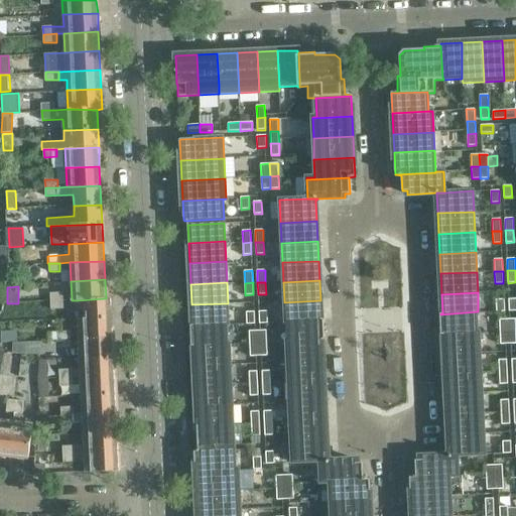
[(63,300),(62,293),(50,293),(50,301),(63,300)]
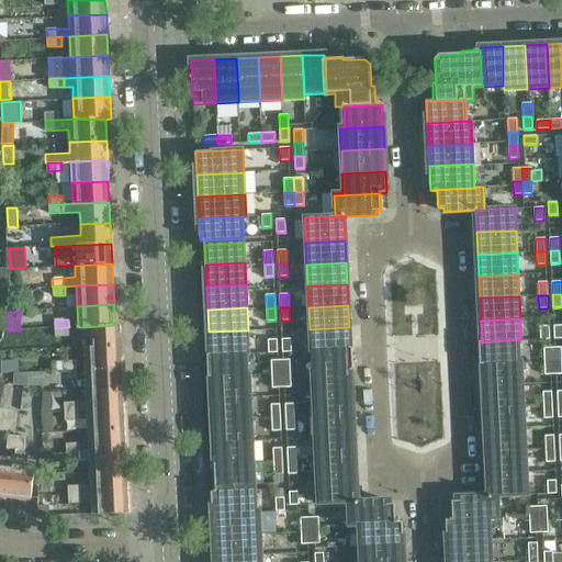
[(120,325),(115,325),(85,327),(86,335),(91,335),(92,348),(122,346),(121,326),(120,325)]
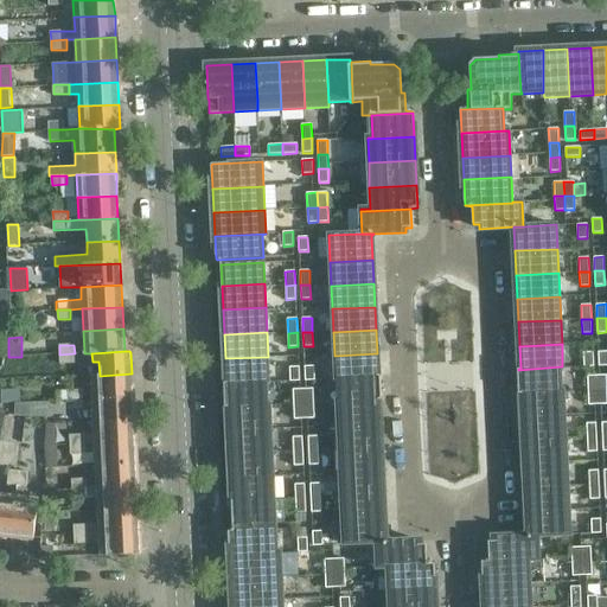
[(594,366),(593,352),(583,352),(583,366),(594,366)]
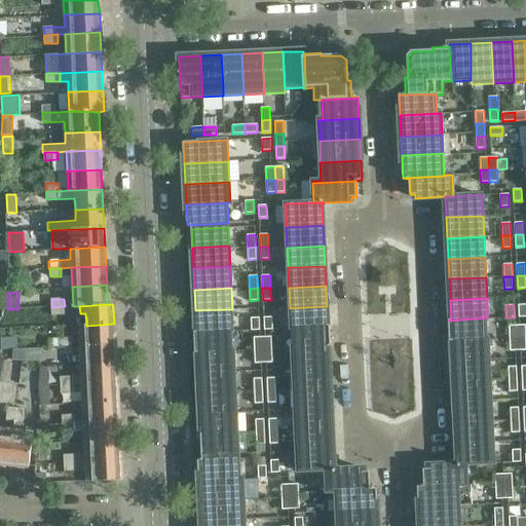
[(65,314),(65,306),(51,307),(51,314),(65,314)]
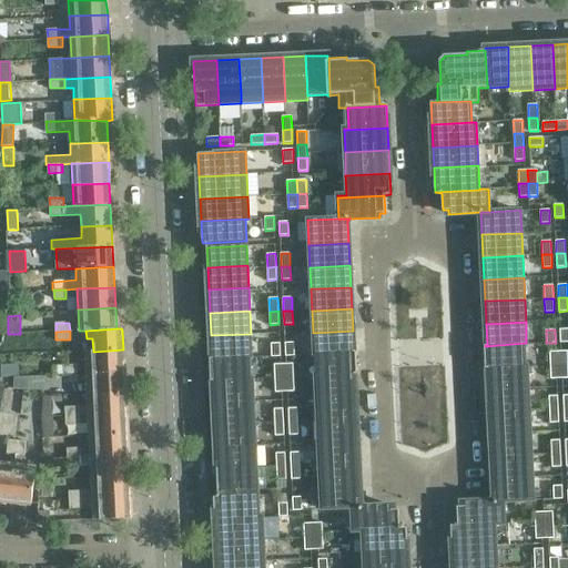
[(353,331),(313,333),(314,354),(356,353),(356,352),(354,352),(353,331)]
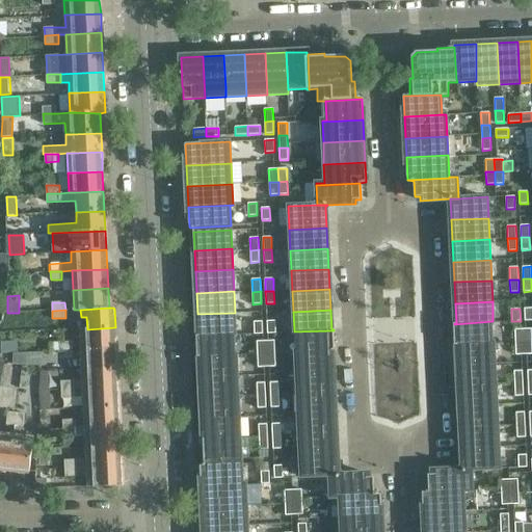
[(236,334),(235,313),(197,314),(198,336),(236,334)]
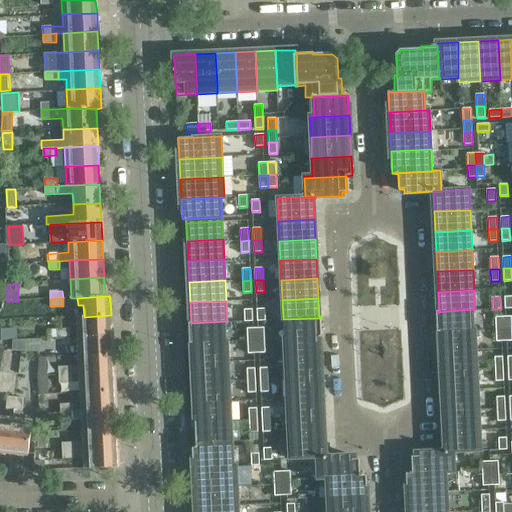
[(252,309),(244,310),(245,322),(253,321),(252,309)]
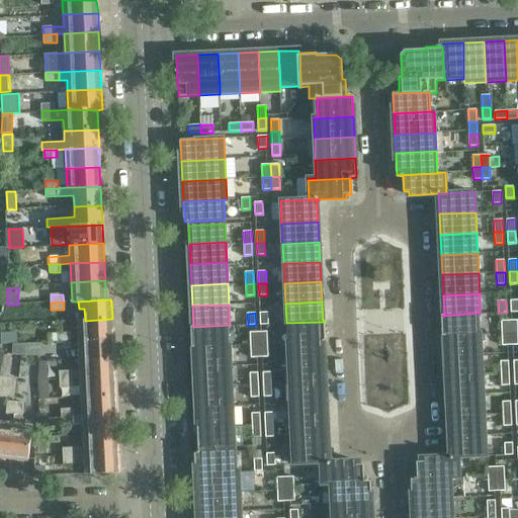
[(268,313),(260,313),(260,325),(268,325),(268,313)]
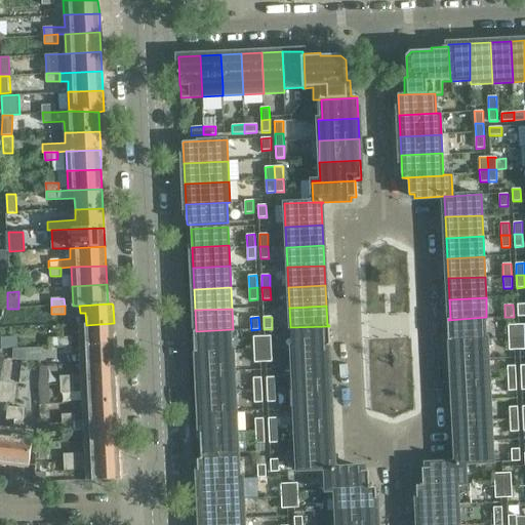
[(485,337),(485,319),(487,319),(486,317),(448,320),(449,340),(451,340),(487,339),(487,337),(485,337)]
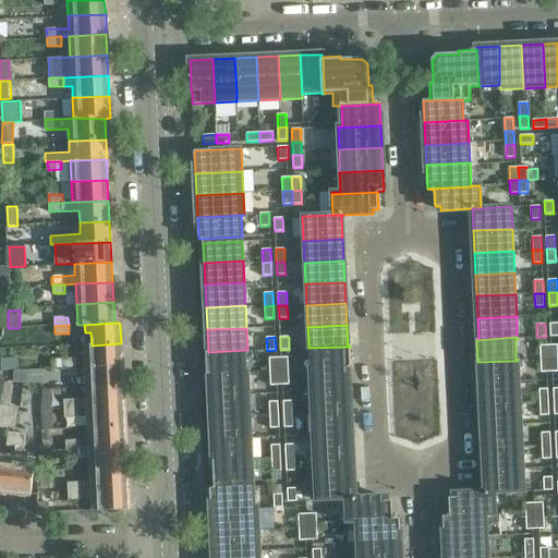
[(122,364),(121,343),(92,346),(84,346),(85,366),(122,364)]
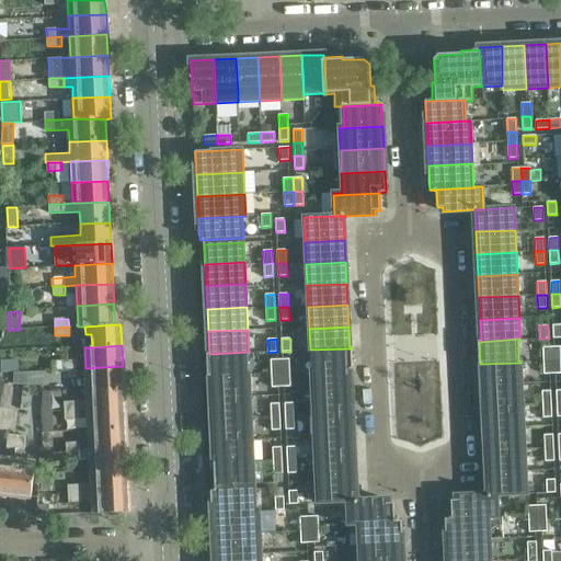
[(553,346),(551,347),(552,361),(560,361),(560,346),(553,346)]
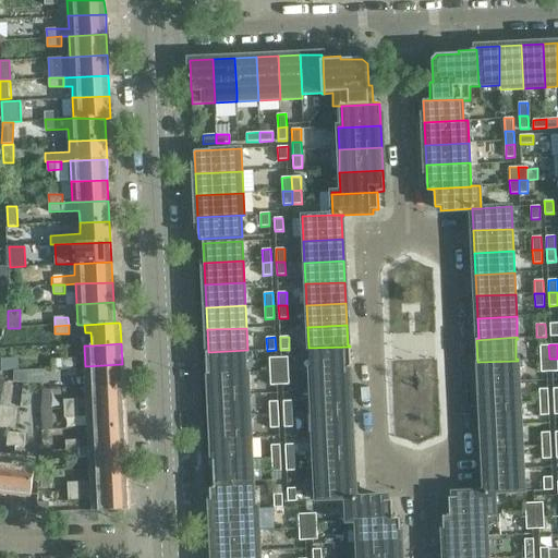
[(350,347),(308,348),(308,349),(311,349),(312,368),(310,368),(310,370),(351,367),(350,346),(350,347)]
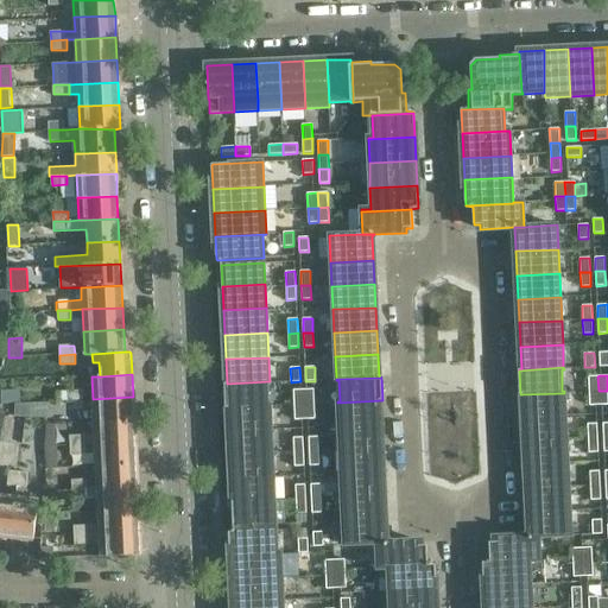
[(599,391),(597,377),(588,377),(589,391),(599,391)]
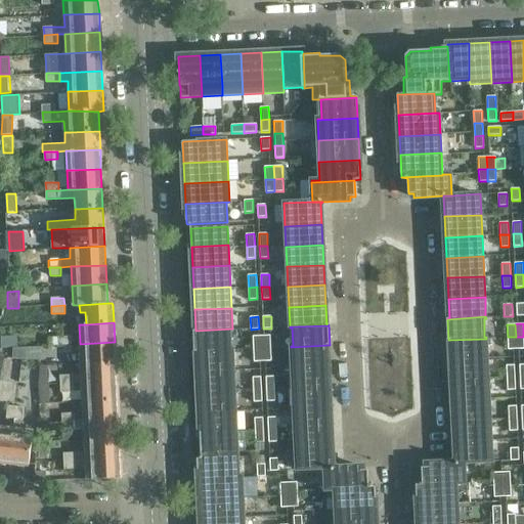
[(232,330),(232,329),(195,331),(193,331),(194,352),(197,352),(233,350),(233,349),(231,349),(230,330),(232,330)]
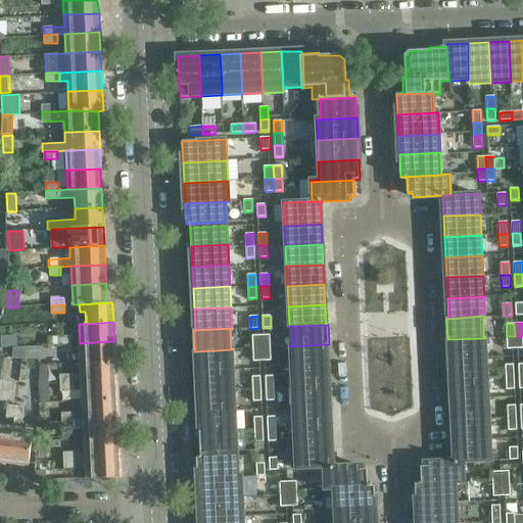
[(258,335),(252,335),(252,348),(262,348),(260,335),(258,335)]
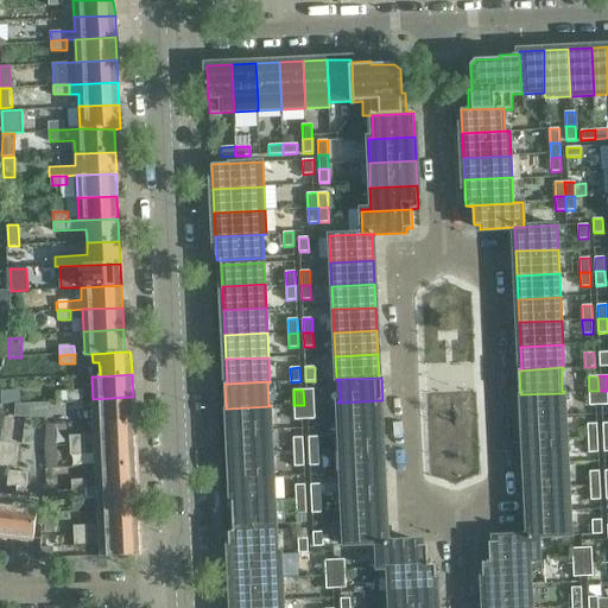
[(306,390),(303,390),(304,405),(314,404),(314,390),(306,390)]
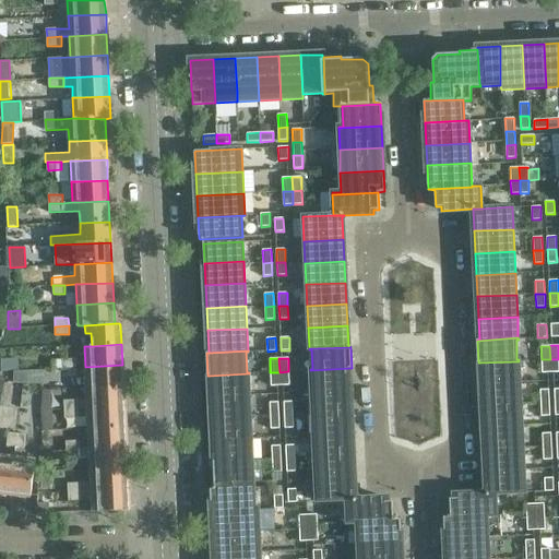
[(550,372),(550,359),(542,359),(542,373),(548,372),(550,372)]
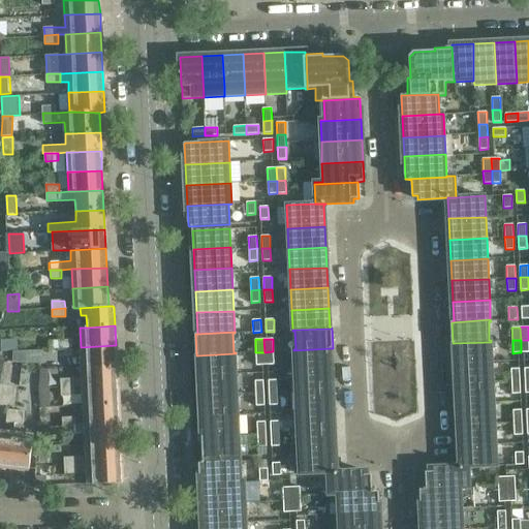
[(492,363),(491,342),(455,343),(456,364),(492,363)]
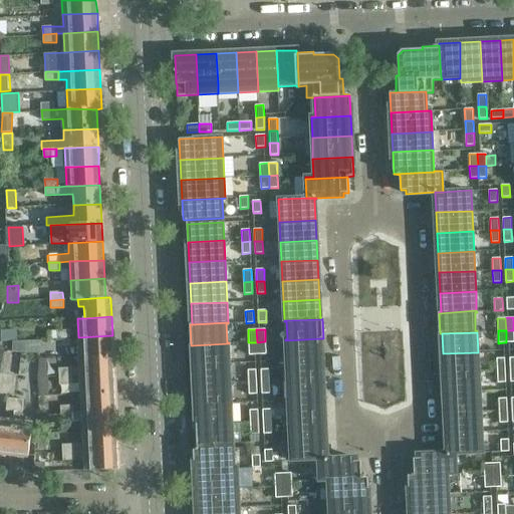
[(113,354),(112,335),(78,337),(78,356),(113,354)]
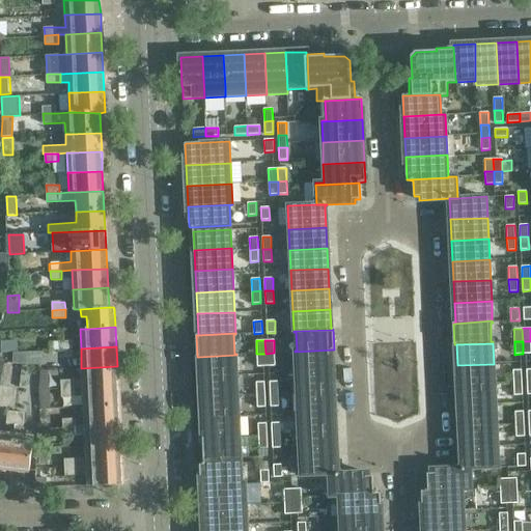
[(332,351),(334,351),(334,350),(295,352),(296,372),(333,370),(332,351)]
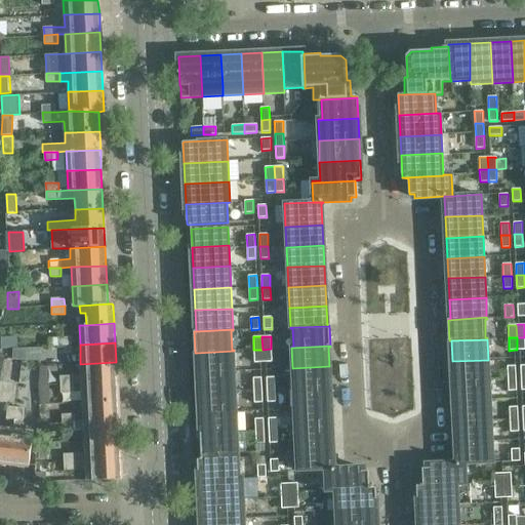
[(39,348),(12,350),(11,361),(40,361),(39,348)]
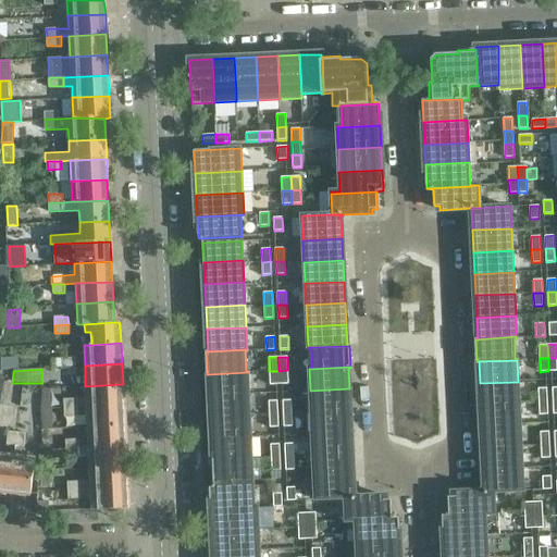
[(287,370),(279,371),(279,384),(282,384),(288,384),(287,370)]
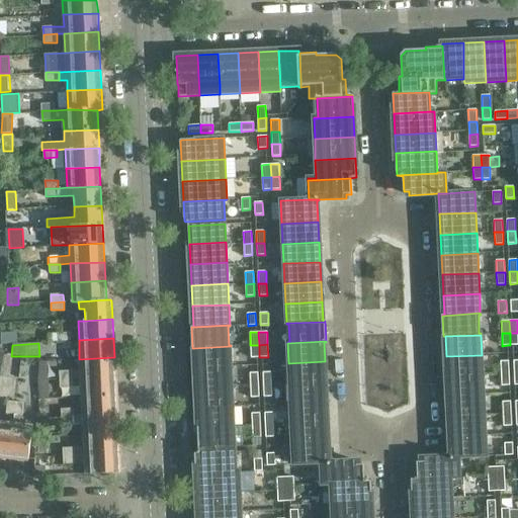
[(259,345),(250,345),(251,357),(257,357),(259,357),(259,345)]
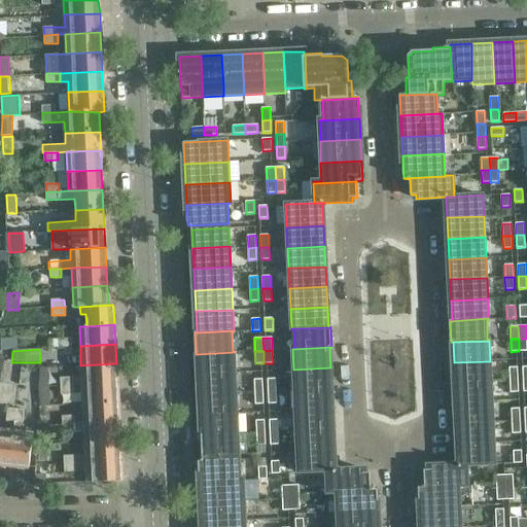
[(236,373),(235,352),(198,354),(199,375),(236,373)]
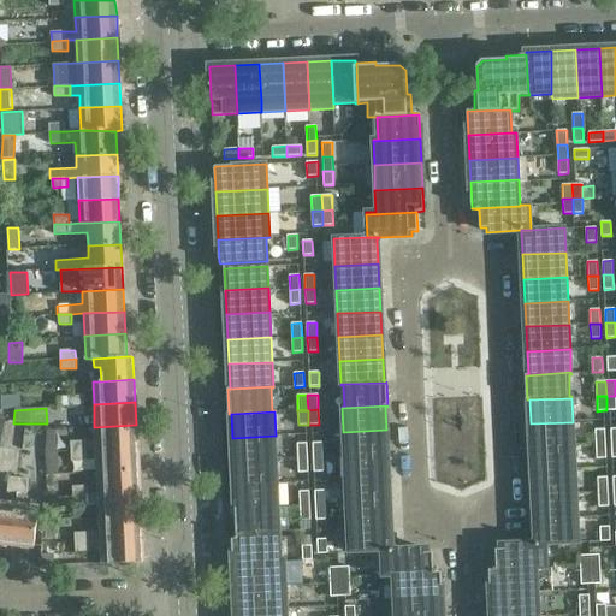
[(574,445),(573,422),(531,424),(532,446),(574,445)]
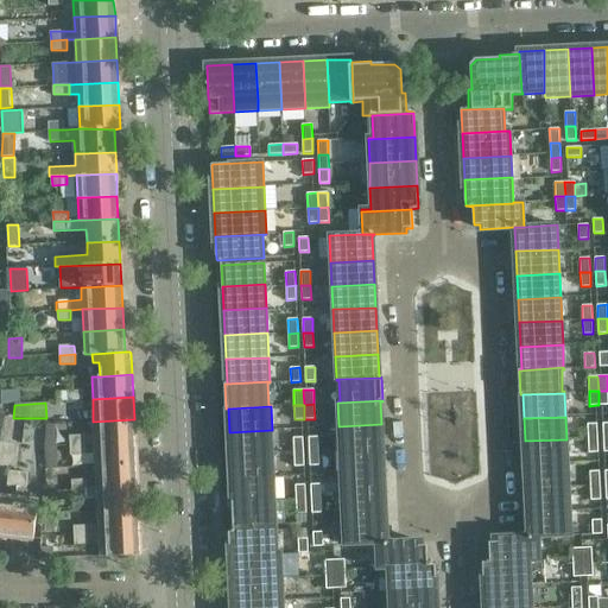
[(135,442),(134,419),(93,422),(94,444),(135,442)]
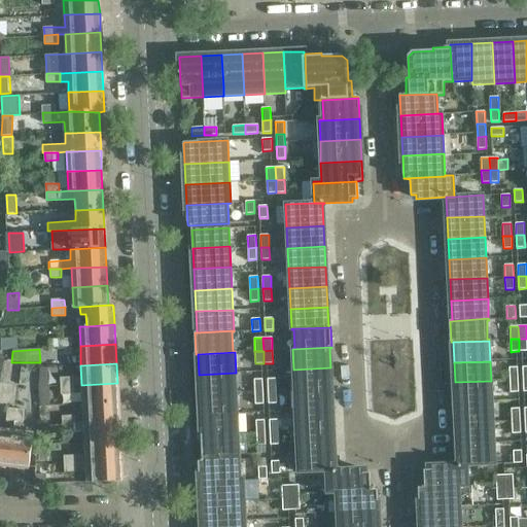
[(331,388),(330,367),(293,370),(294,389),(331,388)]
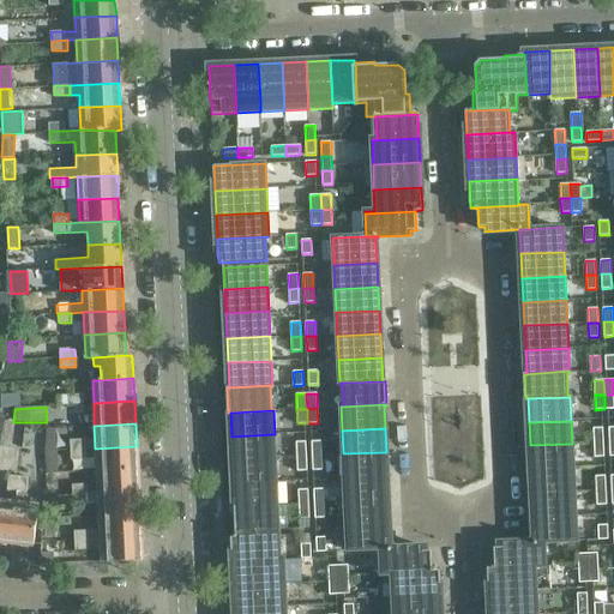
[(593,428),(594,443),(603,443),(603,428),(593,428)]
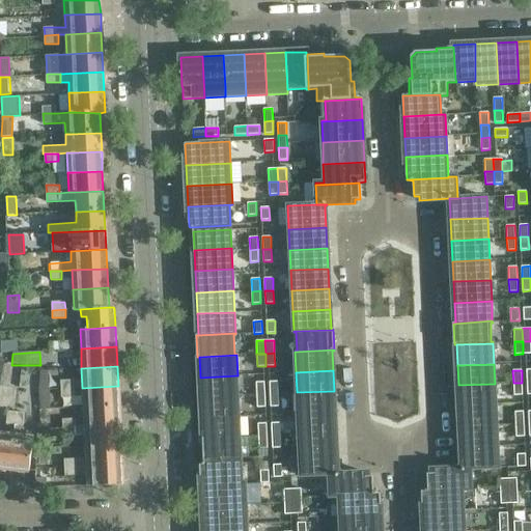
[(40,371),(39,380),(40,390),(42,390),(48,390),(48,379),(48,371),(40,371)]
